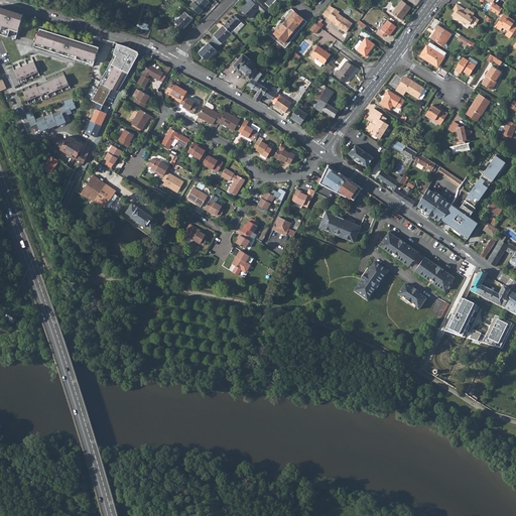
[(194,0),(189,4),(199,13),(203,9),(202,8),(209,0),(195,0),(195,1),(194,0)]
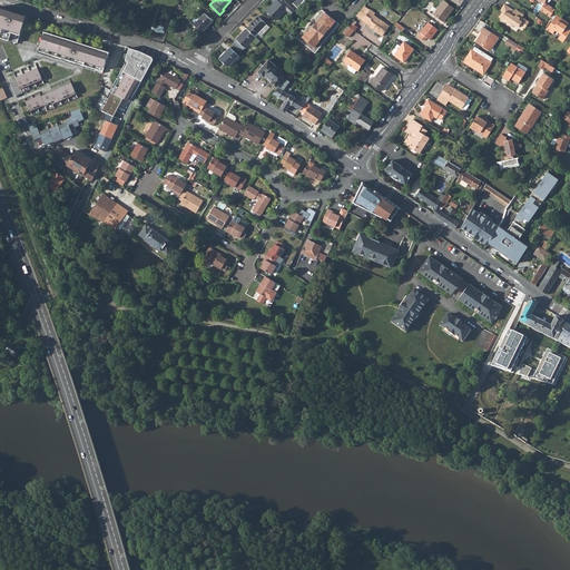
[(294,10),(284,0),(278,0),(272,0),(272,1),(274,2),(267,10),(276,19),(286,9),(291,13),(294,10)]
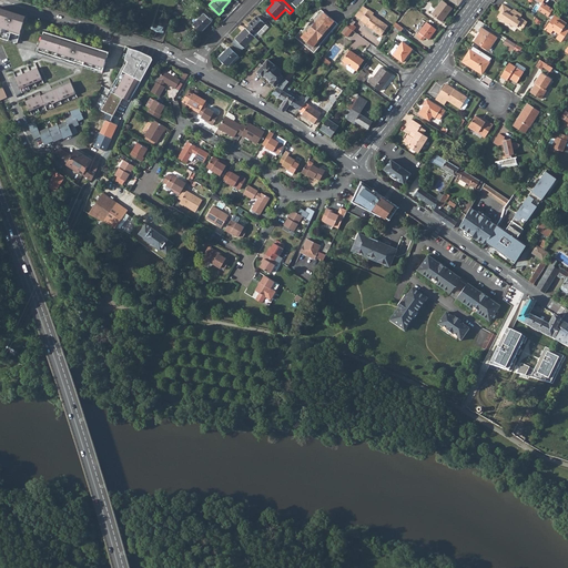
[(442,0),(433,12),(442,20),(452,7),(442,0)]
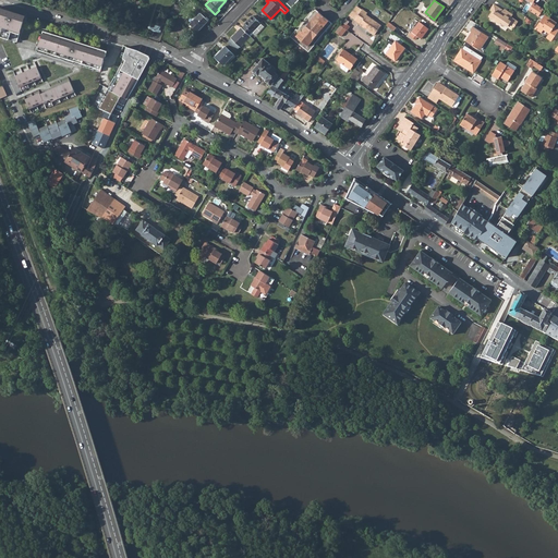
[(356,5),(349,14),(355,19),(362,9),(356,5)]
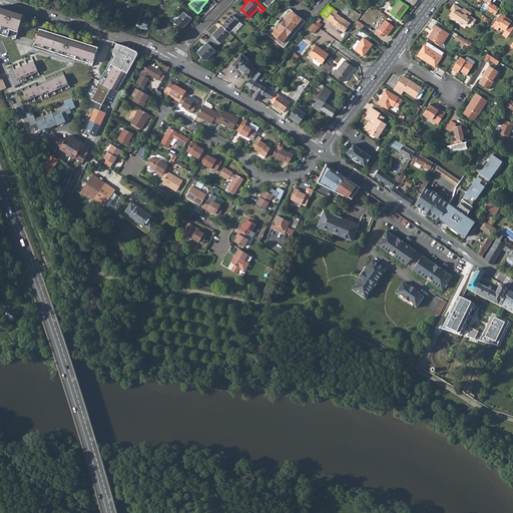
[(463,11),(463,10),(454,5),(451,9),(453,10),(450,16),(460,22),(461,20),(467,24),(468,22),(473,25),(476,20),(470,16),(471,13),(466,10),(465,12),(463,11)]
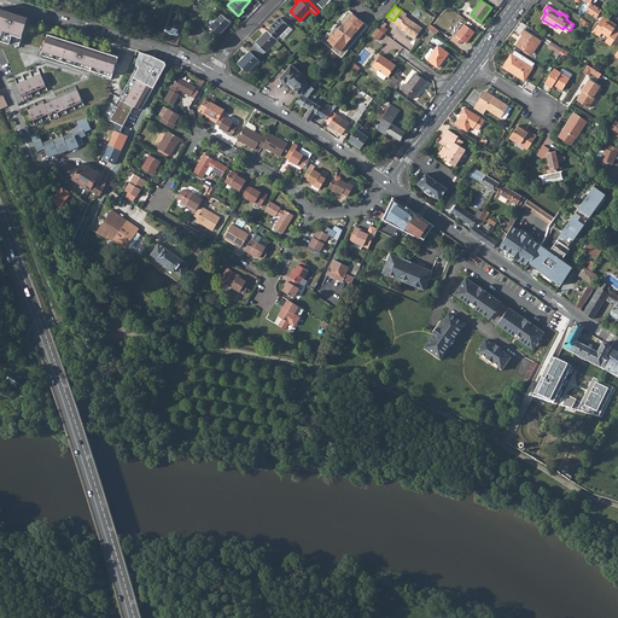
[(0,40),(19,46),(25,24),(23,15),(0,7),(0,40)]
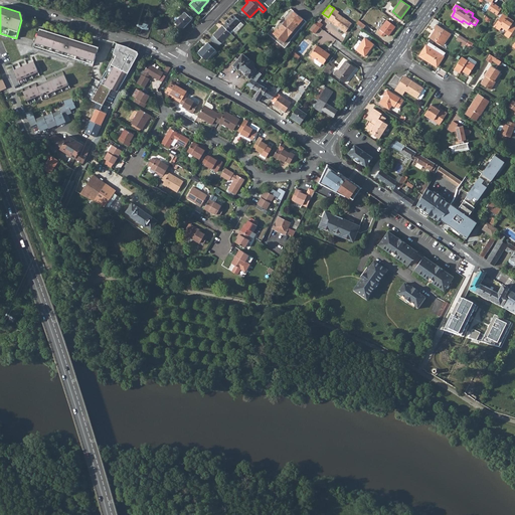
[(306,21),(291,8),(275,27),(274,26),(268,33),(285,47),(291,40),(290,40),(306,21)]
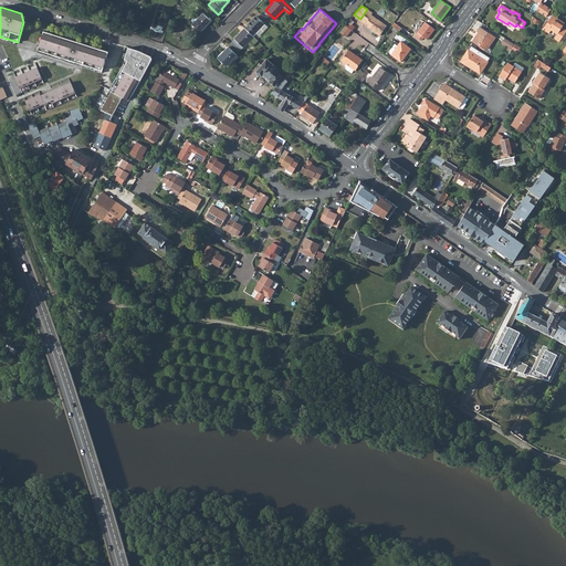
[(367,9),(360,19),(365,23),(365,24),(380,35),(387,25),(371,14),(373,13),(367,9)]
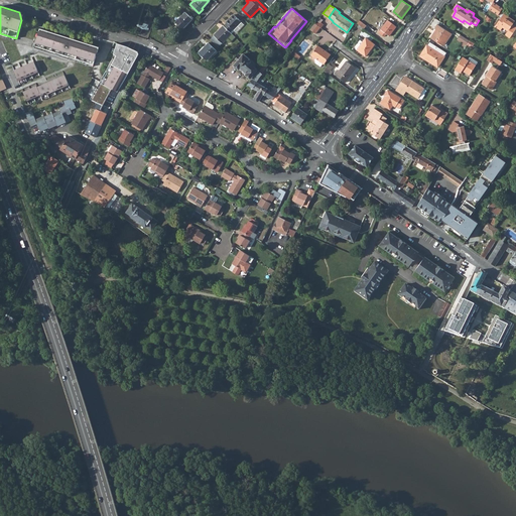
[(490,14),(496,18),(500,12),(494,8),(490,14)]
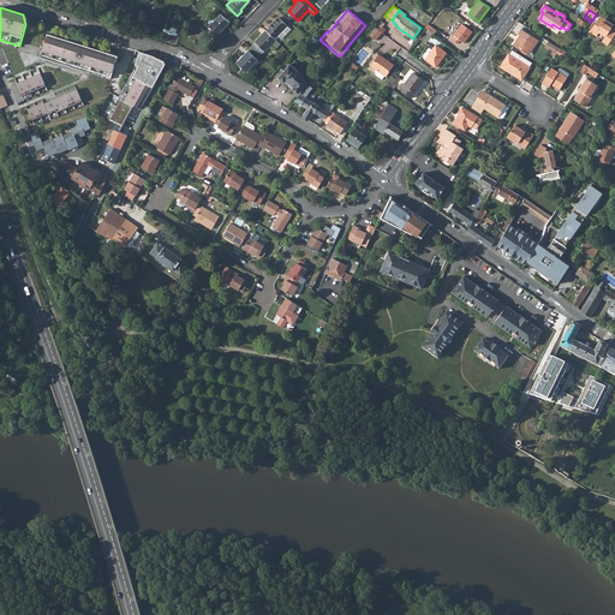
[(424,11),(417,21),(424,25),(431,17),(424,11)]
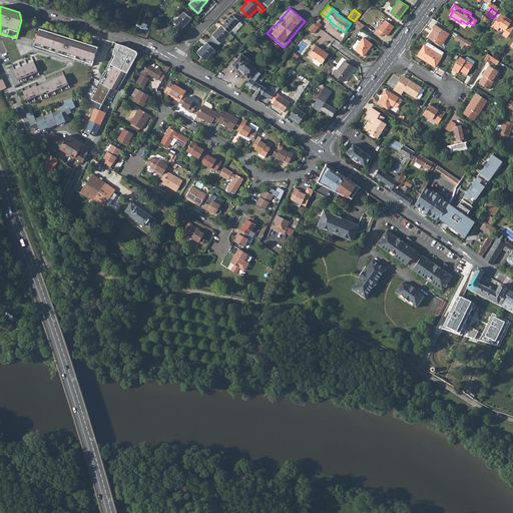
[(183,11),(174,21),(181,28),(190,18),(183,11)]
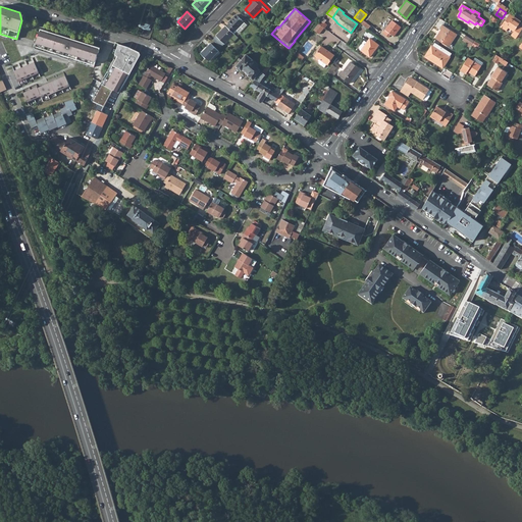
[(510,13),(501,27),(507,31),(510,25),(515,29),(512,35),(517,38),(521,29),(521,25),(519,24),(521,20),(510,13)]
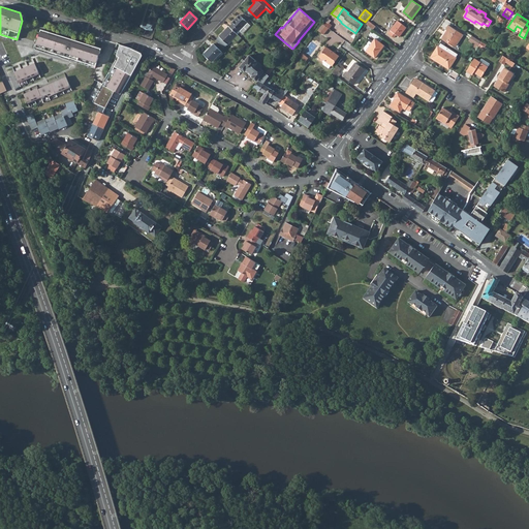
[(232,23),(229,26),(235,31),(238,29),(239,30),(247,22),(239,14),(231,23),(232,23)]
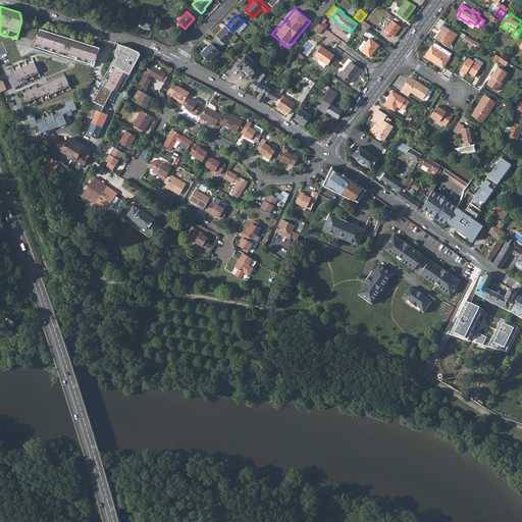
[(364,19),(362,23),(369,29),(376,34),(379,30),(372,24),(371,25),(364,19)]
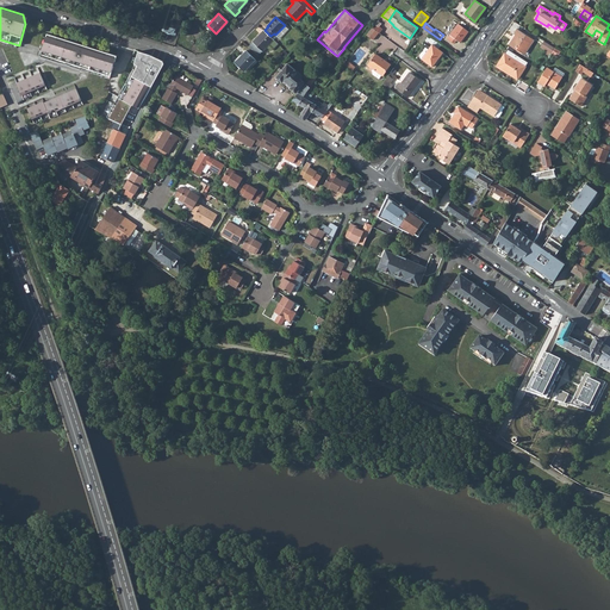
[(459,23),(447,37),(454,42),(456,38),(460,41),(468,31),(459,23)]
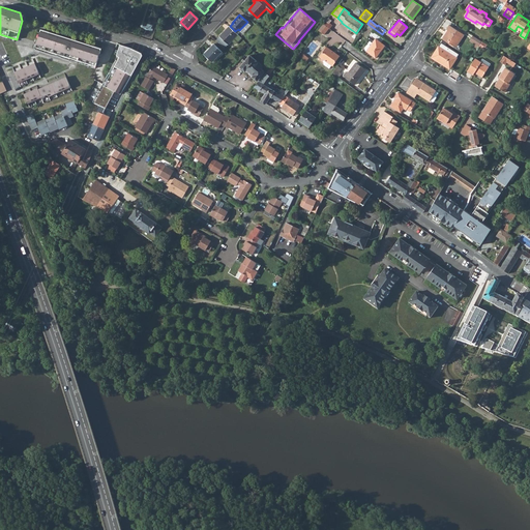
[(329,28),(323,24),(319,31),(324,35),(329,28)]
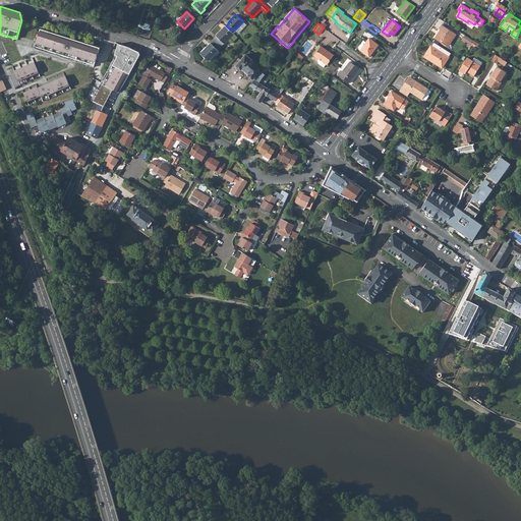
[(226,25),(225,24),(216,35),(224,43),(227,40),(230,42),(232,42),(237,37),(233,33),(231,31),(226,25)]
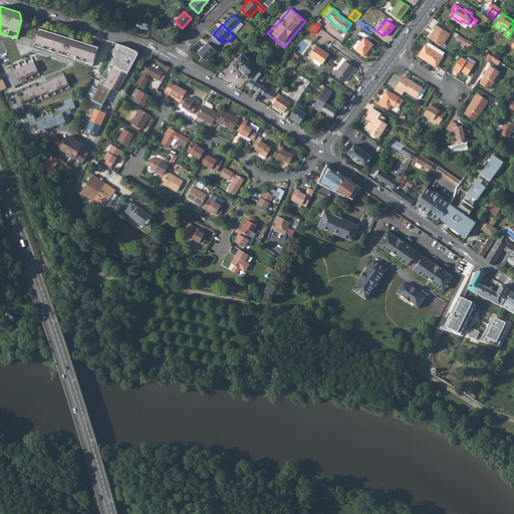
[(434,29),(429,38),(441,45),(446,37),(448,38),(450,33),(436,24),(433,28),(434,29)]
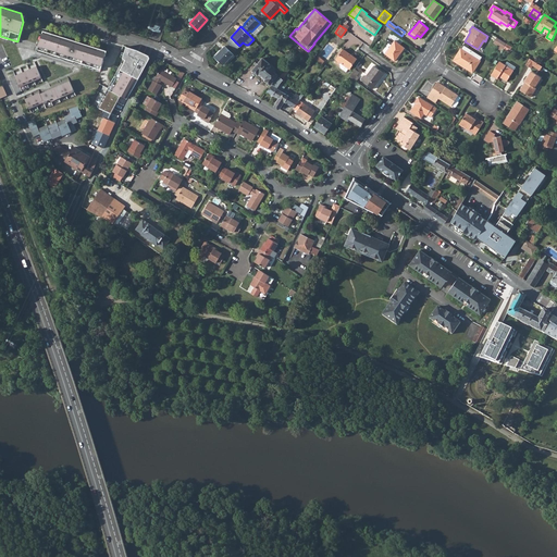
[(91,65),(101,69),(107,50),(99,48),(98,50),(51,35),(52,34),(44,31),(38,49),(48,52),(49,51),(65,57),(65,58),(75,61),(75,59),(91,64),(91,65)]
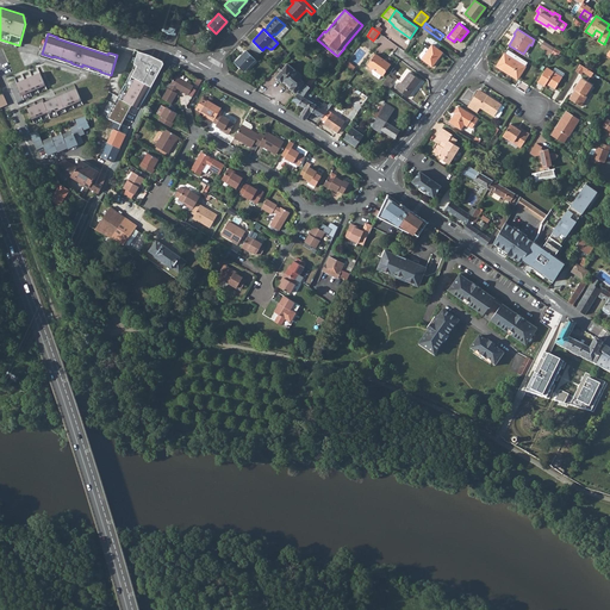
[(429,48),(422,57),(433,66),(443,51),(439,48),(442,43),(429,35),(425,38),(433,43),(429,48)]
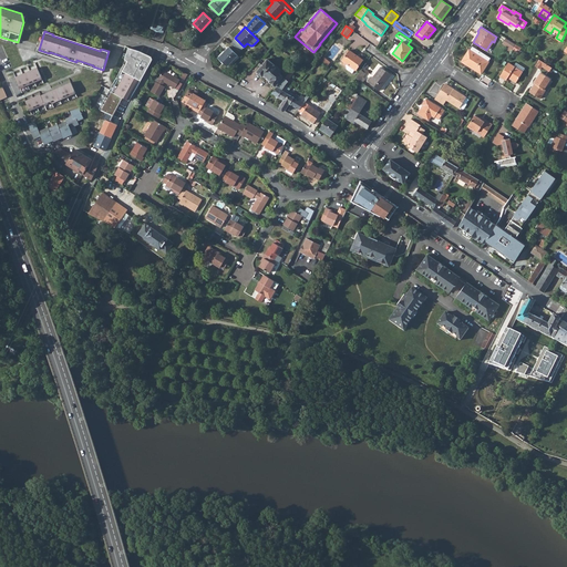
[(100,51),(101,49),(53,34),(52,35),(100,51)]
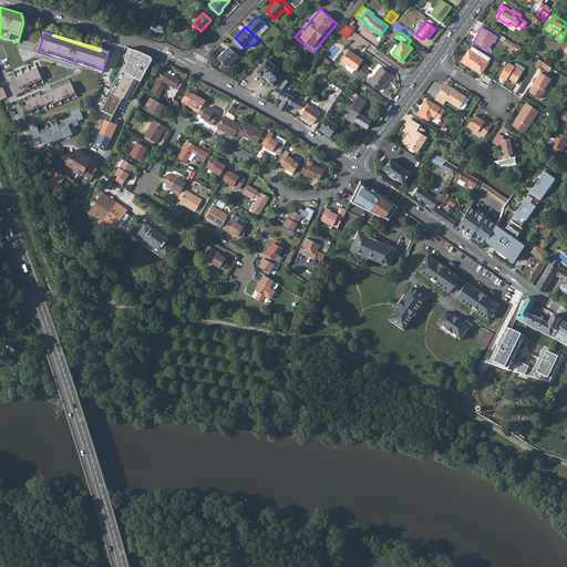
[(244,47),(235,38),(230,41),(239,51),(244,47)]
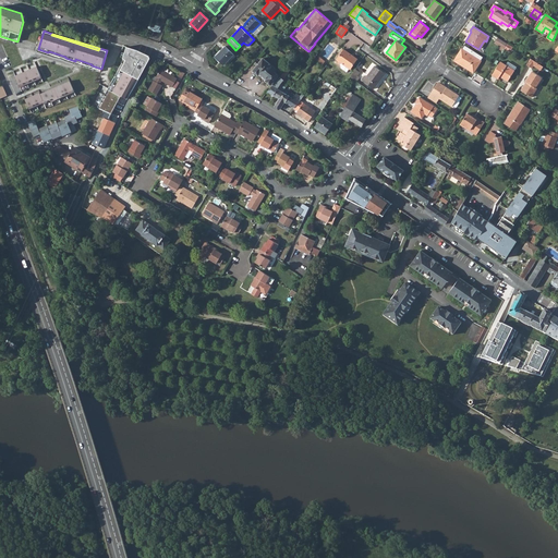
[(498,38),(495,43),(504,48),(507,44),(498,38)]
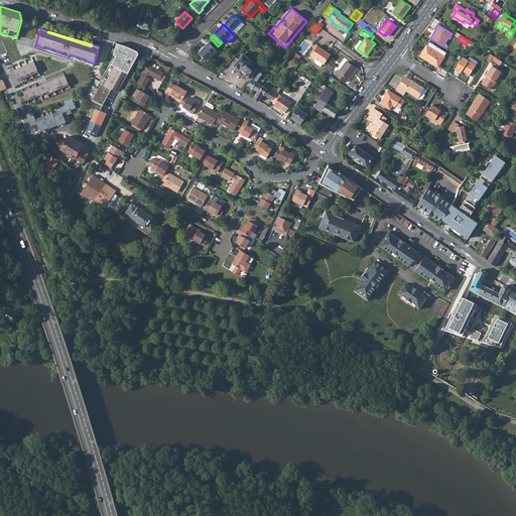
[(208,41),(199,51),(206,59),(216,49),(208,41)]
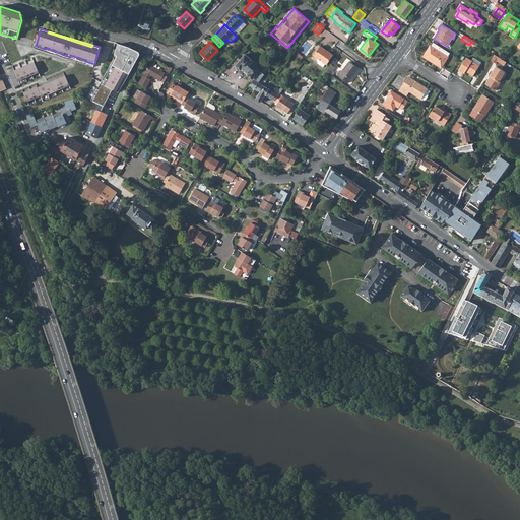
[(129,47),(119,44),(115,55),(91,100),(104,106),(113,89),(119,92),(140,54),(139,51),(129,47)]
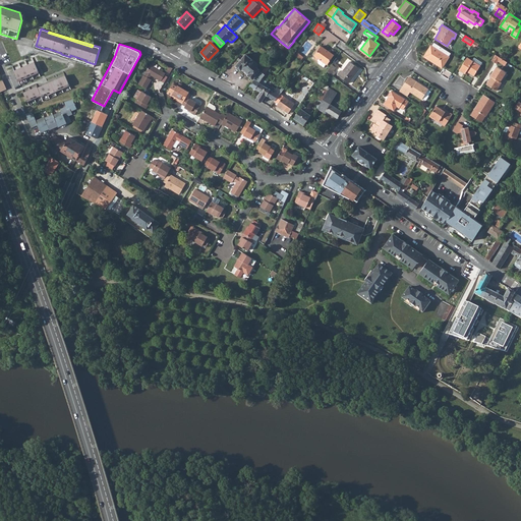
[(431,45),(423,56),(442,68),(450,56),(431,45)]
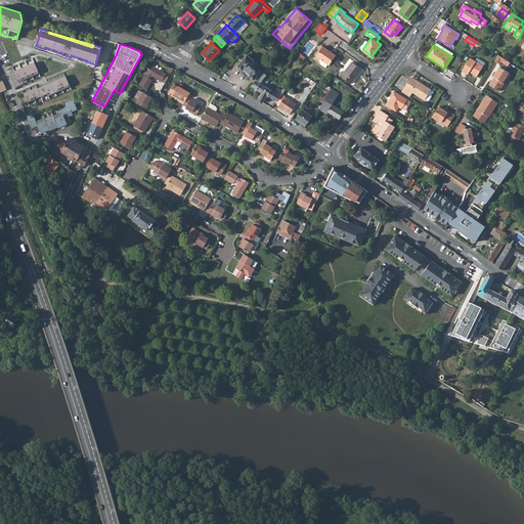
[(316,55),(320,58),(328,64),(329,64),(336,55),(323,46),(316,55)]
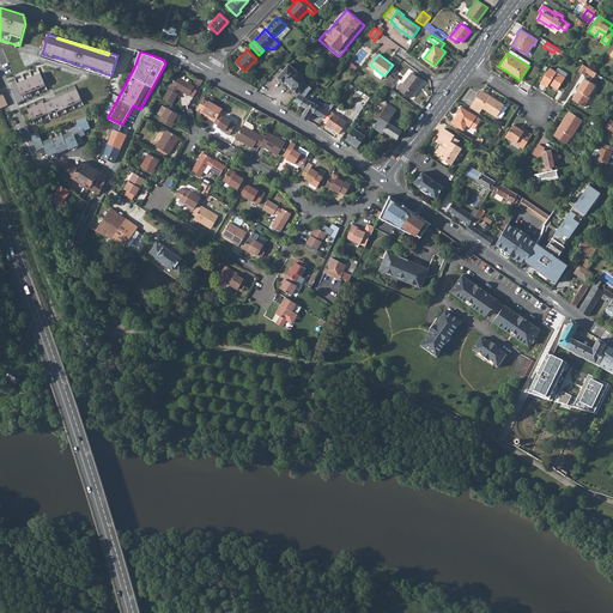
[(283,71),(278,77),(284,82),(285,80),(292,86),(291,89),(297,93),(309,80),(289,64),(285,68),(283,66),(280,70),(283,71)]
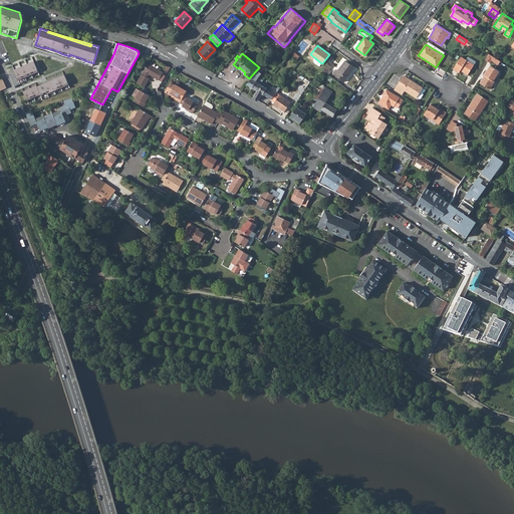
[(489,53),(485,59),(491,62),(492,60),(498,64),(501,60),(489,53)]
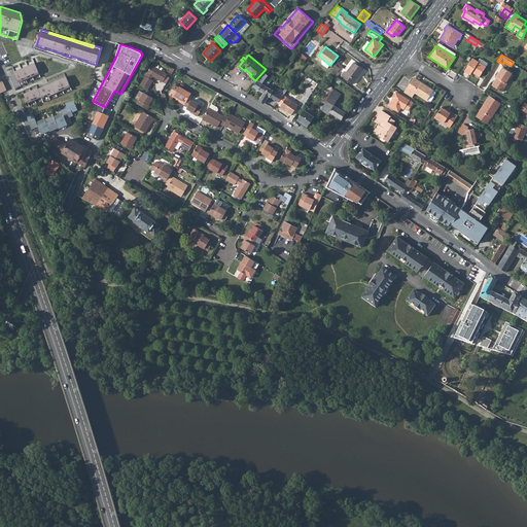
[(472,58),(464,70),(470,74),(472,71),(476,72),(475,74),(480,77),(486,67),(472,58)]
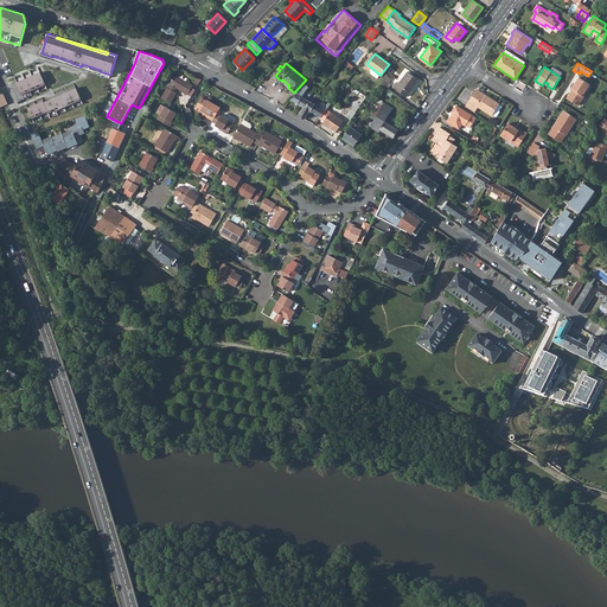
[(379,75),(371,68),(370,70),(370,74),(377,78),(379,75)]
